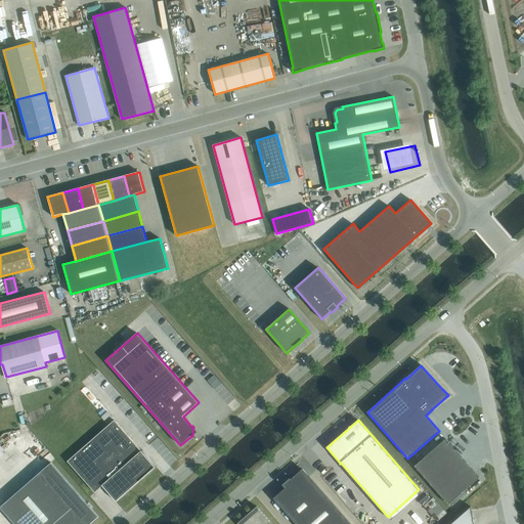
[(156,467),(141,450),(115,421),(68,462),(95,492),(102,486),(116,501),(139,481),(156,467)]
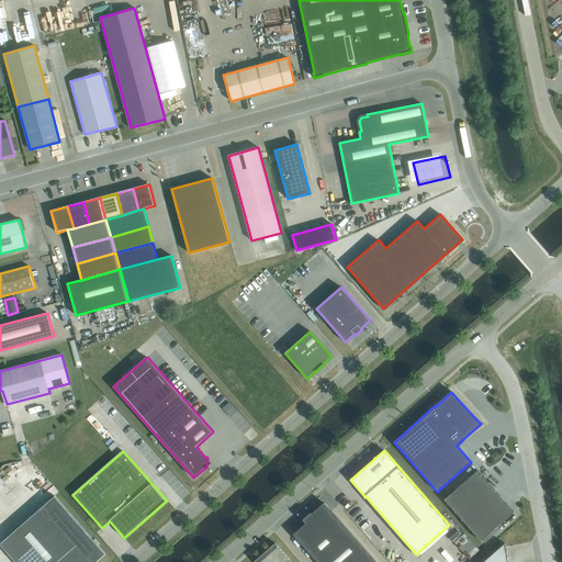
[(478,471),(445,499),(481,541),(514,512),(478,471)]
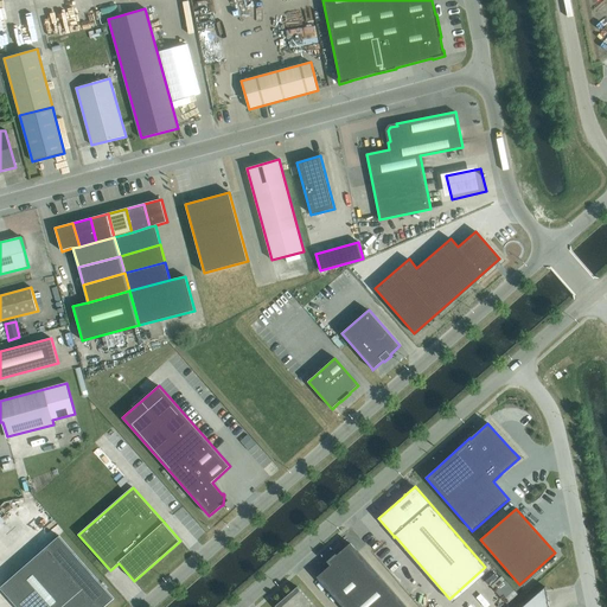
[(103,606),(114,599),(59,536),(0,587),(17,606),(103,606)]
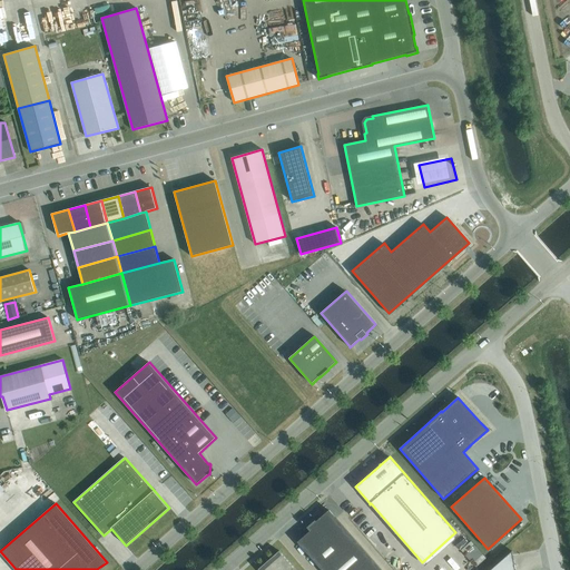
[(315,520),(307,527),(311,531),(307,533),(298,542),(303,547),(303,548),(322,569),(382,569),(336,518),(330,510),(320,519),(316,521),(315,520)]
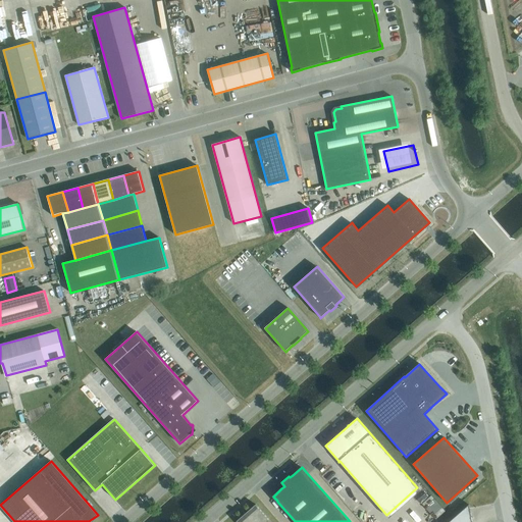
[(423,501),(437,517),(446,509),(431,493),(423,501)]
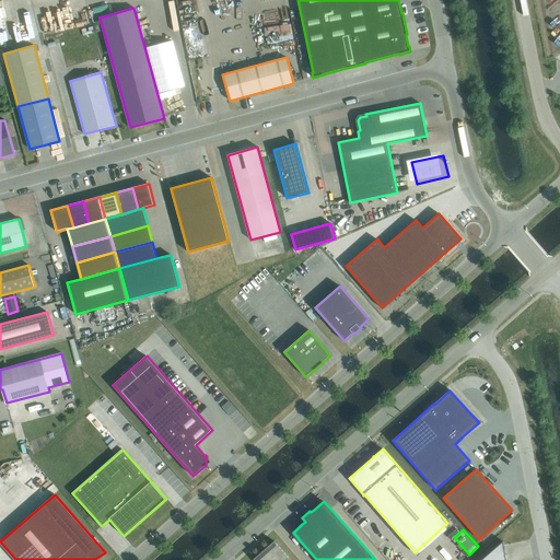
[(290,559),(275,541),(273,543),(275,544),(266,551),(268,553),(259,559),(290,559)]
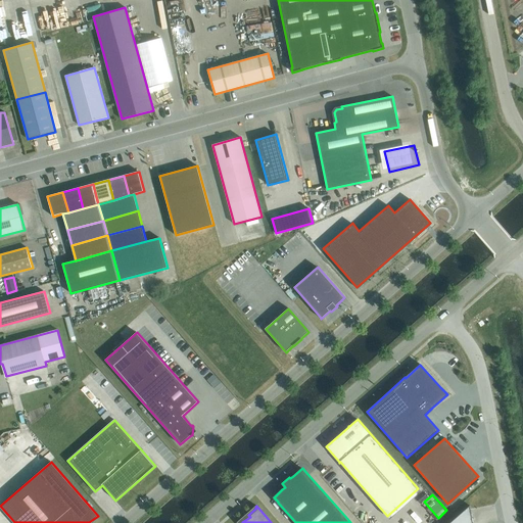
[(473,522),(471,510),(470,506),(449,522),(473,522)]
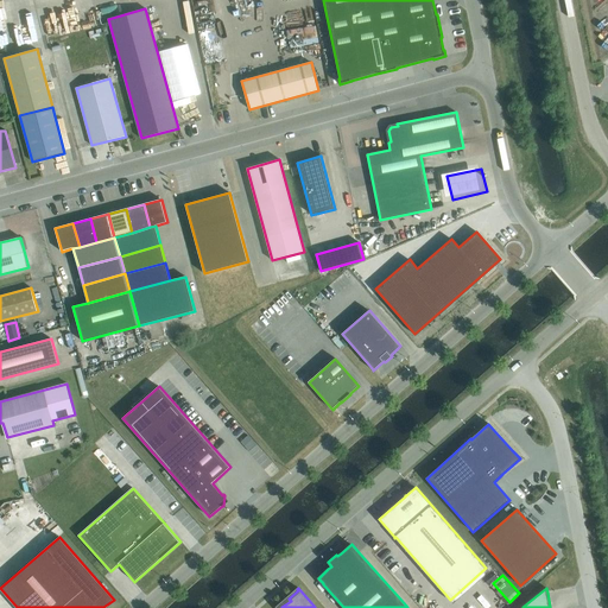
All buildings are outlined.
